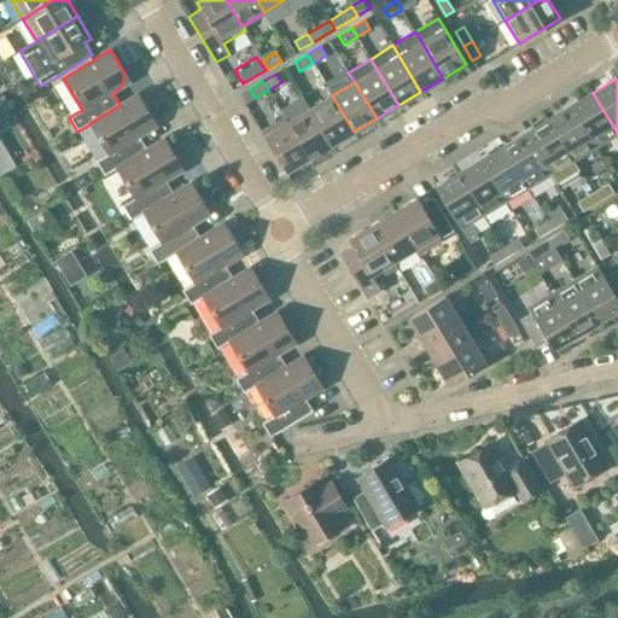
[(593,93),(570,106),(590,139),(595,147),(617,134),(616,130),(593,93)]
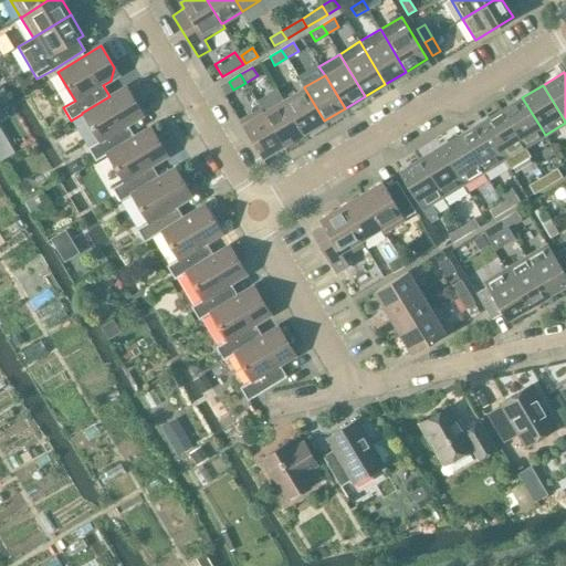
[(95,160),(106,154),(135,137),(134,136),(127,125),(135,121),(138,107),(125,86),(109,96),(82,113),(82,114),(100,142),(87,148),(95,160)]
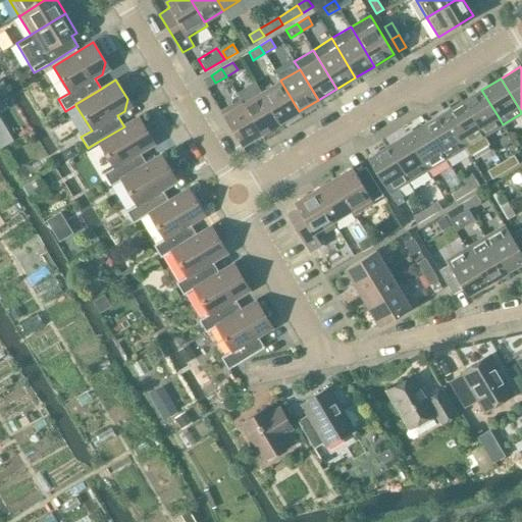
[(280,81),(261,93),(279,123),(299,111),(280,81)]
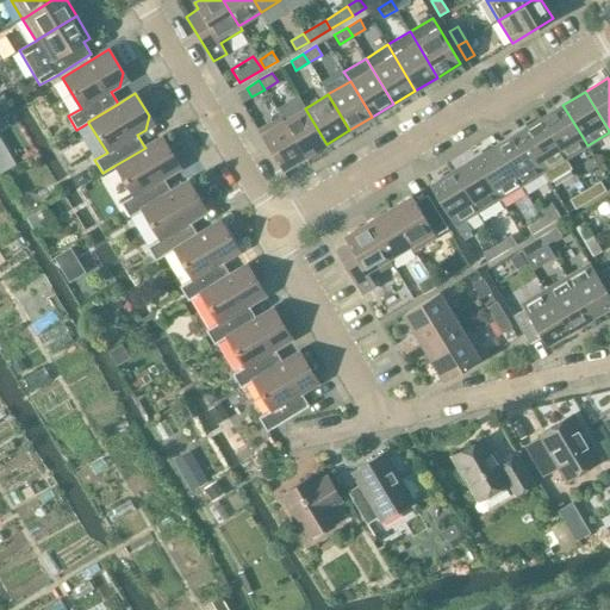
[(562,105),(541,118),(547,128),(565,159),(587,145),(583,137),(562,105)]
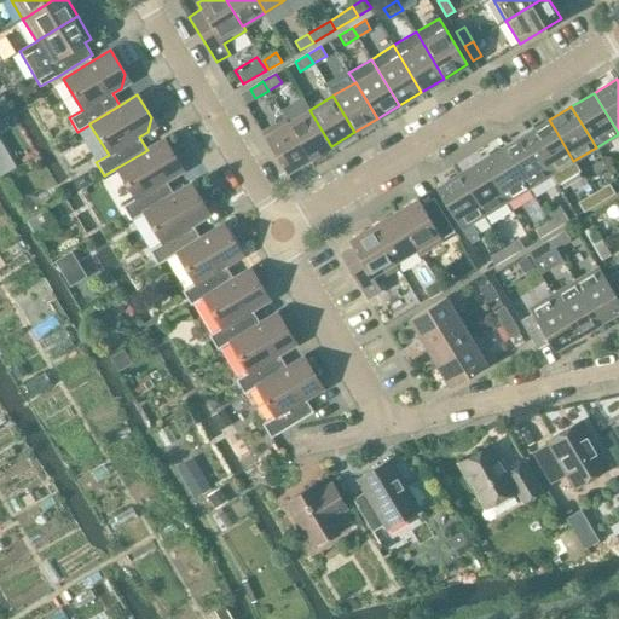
[(288,123),(310,160),(331,146),(310,110),(288,123)]
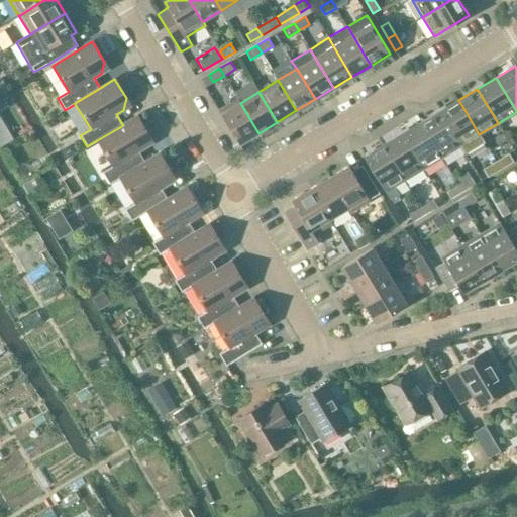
[(240,103),(235,94),(230,98),(228,102),(230,103),(218,110),(239,144),(259,133),(240,103)]
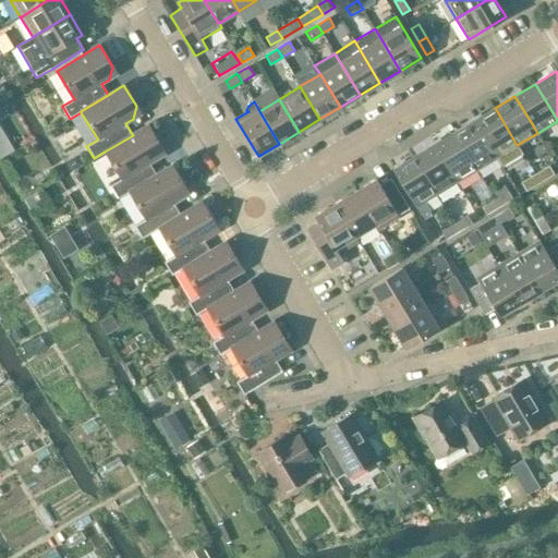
[(474,120),(497,157),(502,167),(523,154),(517,145),(500,117),(495,108),(474,120)]
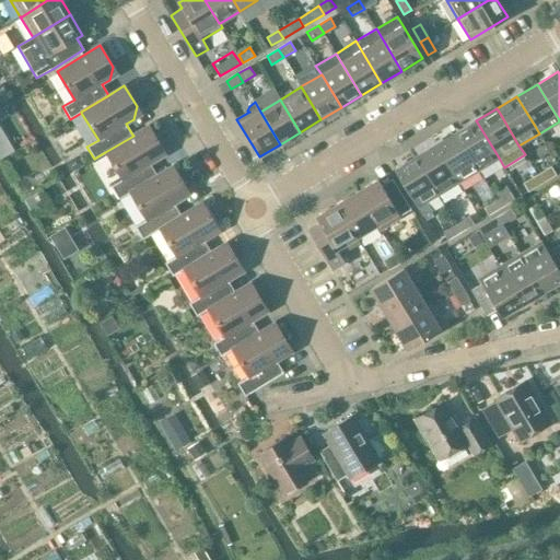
[(476,120),(456,132),(479,170),(499,158),(476,120)]
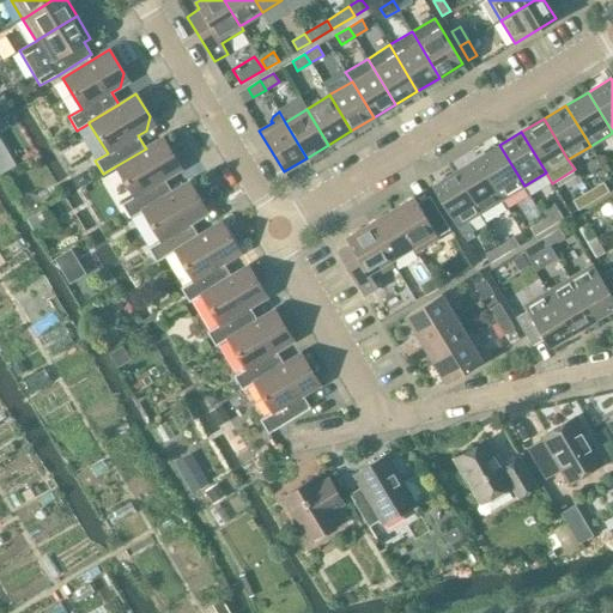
[(145,147),(146,149),(115,167),(134,196),(121,205),(129,218),(143,211),(141,210),(173,192),(171,192),(164,180),(173,175),(176,161),(162,138),(145,147)]
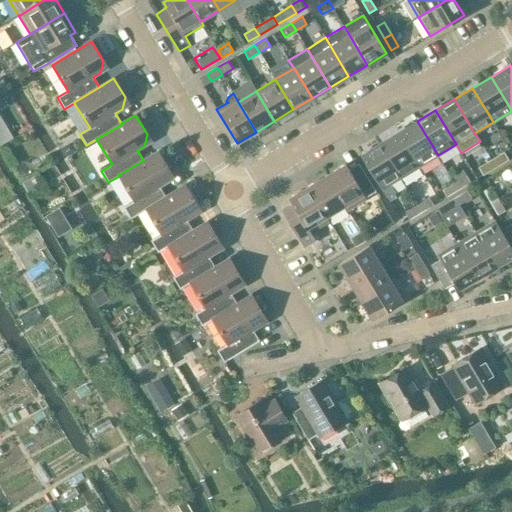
[(0,117),(0,144),(12,138),(0,117)]
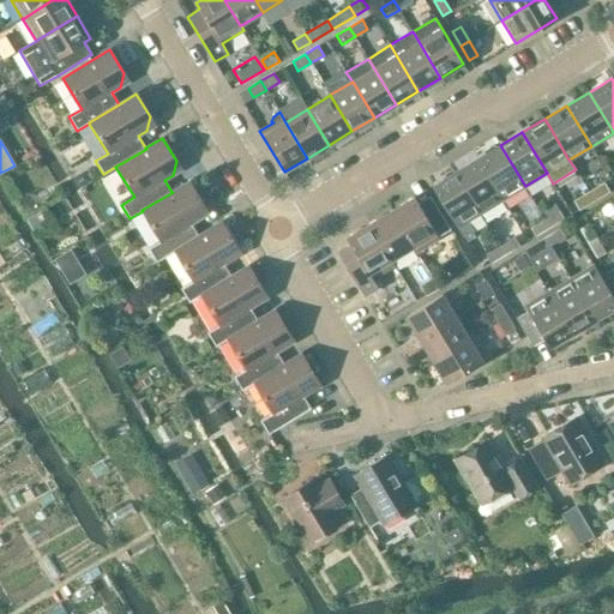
[(500,145),(477,158),(503,200),(525,186),(500,145)]
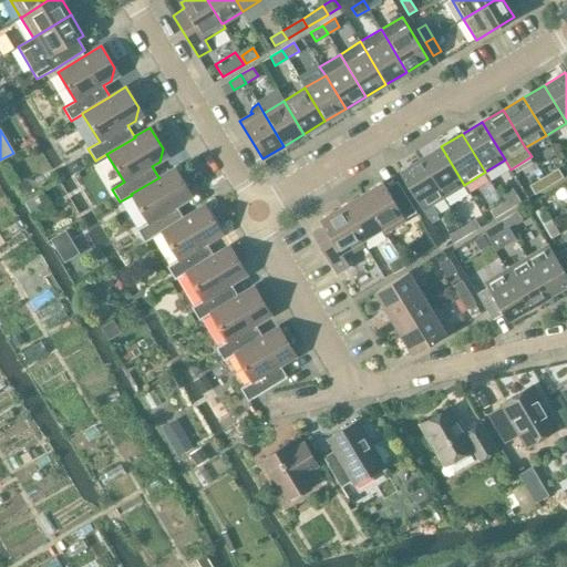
[(441,146),(421,158),(443,197),(464,185),(441,146)]
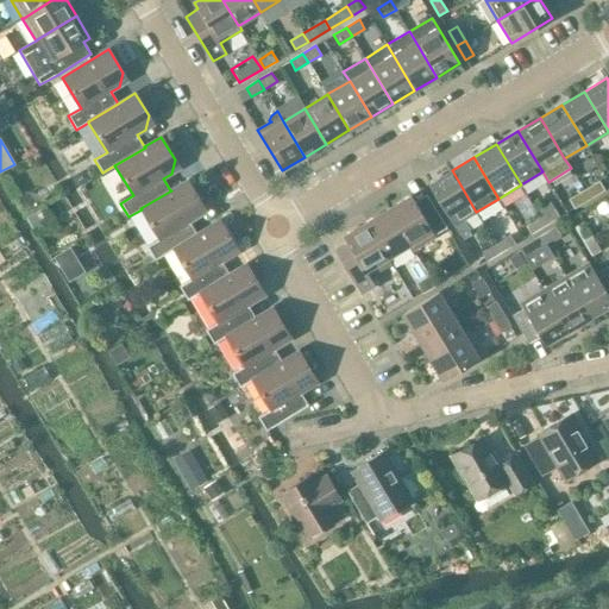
[(476,212),(452,170),(429,184),(454,225),(459,236),(470,230),(464,219),(476,212)]
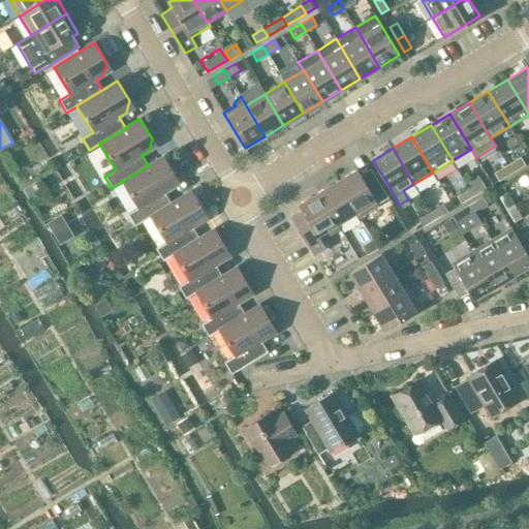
[(72,149),(62,155),(67,163),(78,157),(72,149)]
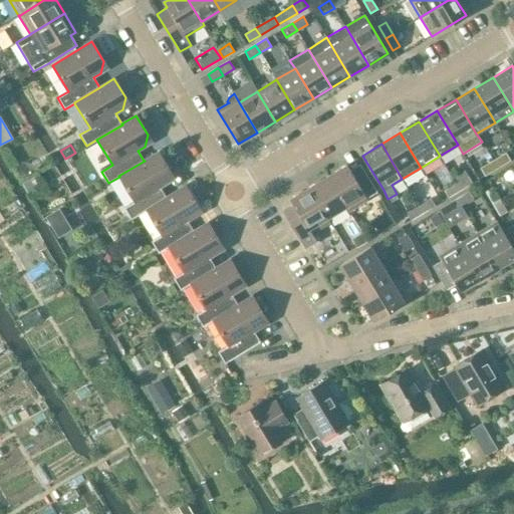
[(131,220),(147,210),(167,198),(166,198),(161,188),(167,184),(170,172),(159,152),(144,161),(145,161),(118,176),(119,177),(119,178),(135,202),(124,208),(131,220)]
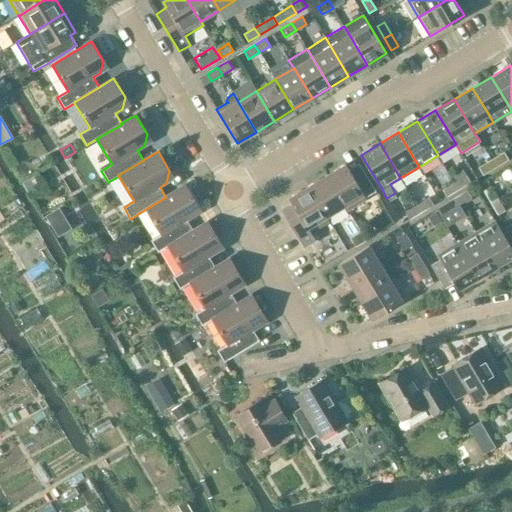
[(503,153),(491,160),(495,168),(507,160),(503,153)]
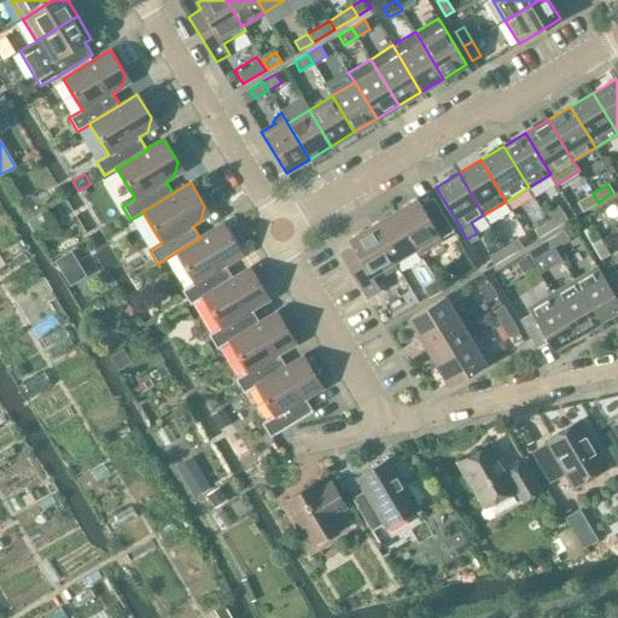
[(598,203),(593,193),(578,202),(584,211),(598,203)]
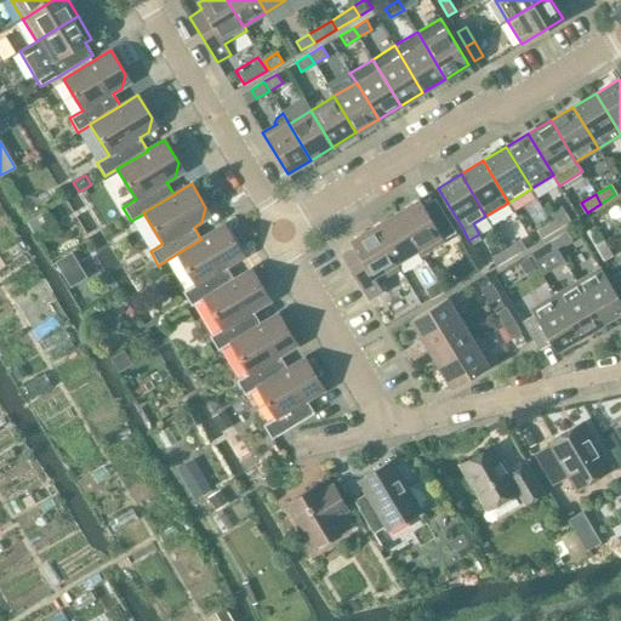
[(419,200),(396,214),(417,250),(420,256),(444,241),(443,239),(456,232),(434,198),(422,205),(419,200)]
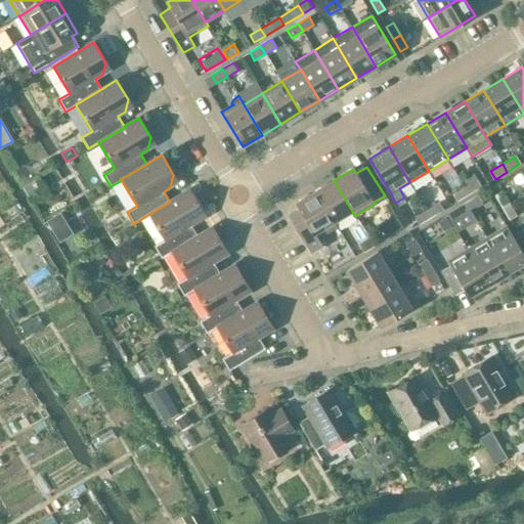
[(478,179),(465,187),(470,194),(482,186),(478,179)]
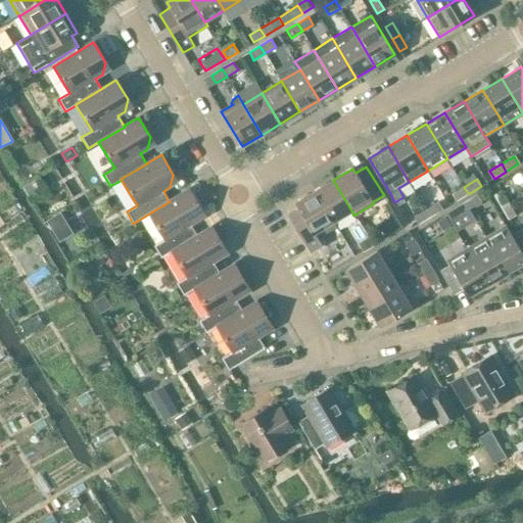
[(35,180),(22,188),(30,200),(38,195),(35,190),(39,187),(35,180)]
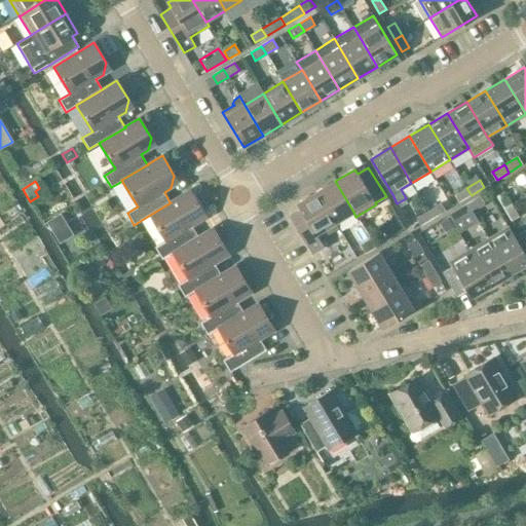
[(335,181),(316,192),(335,223),(353,212),(335,181)]
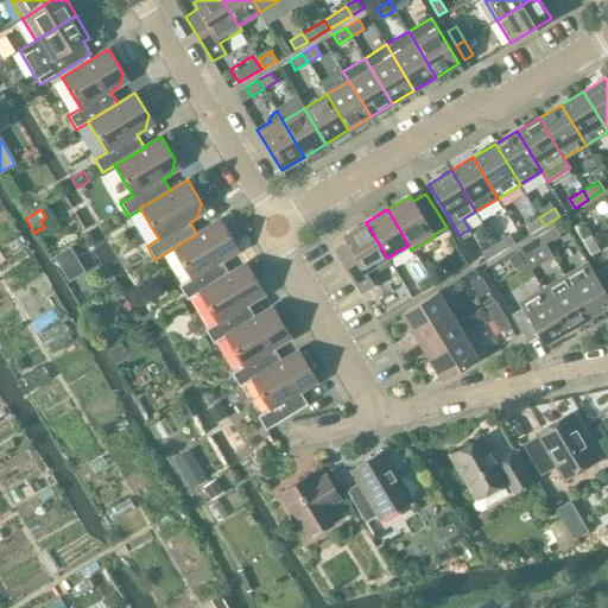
[(545,226),(539,217),(525,226),(530,234),(545,226)]
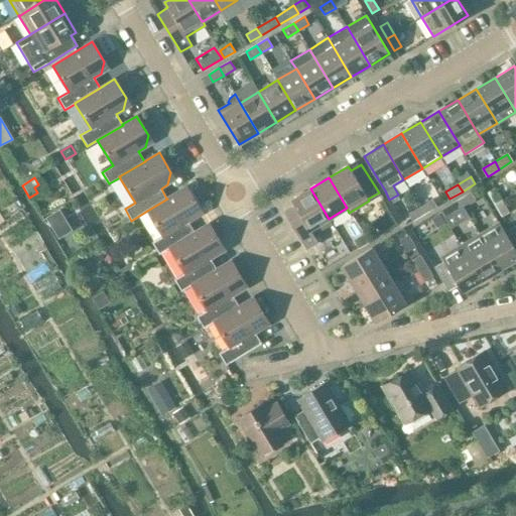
[(159,255),(169,248),(195,233),(194,232),(188,222),(195,219),(198,206),(186,186),(166,199),(167,199),(147,211),(147,212),(162,237),(151,243),(159,255)]
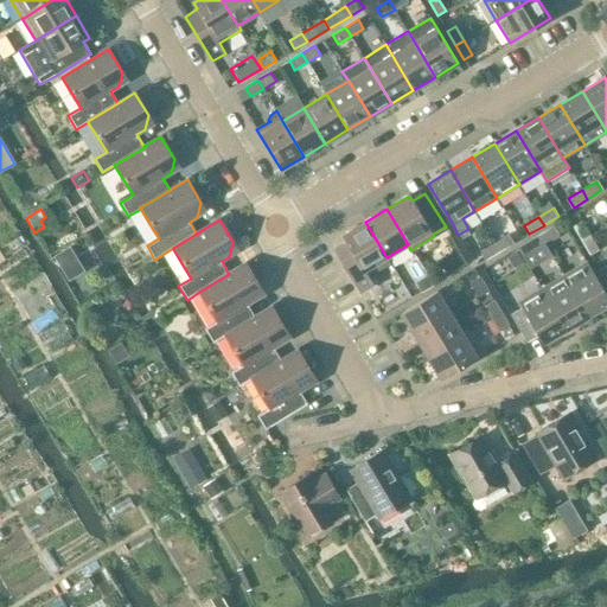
[(387,257),(365,222),(342,236),(346,241),(333,249),(353,282),(366,275),(366,276),(390,262),(387,257)]
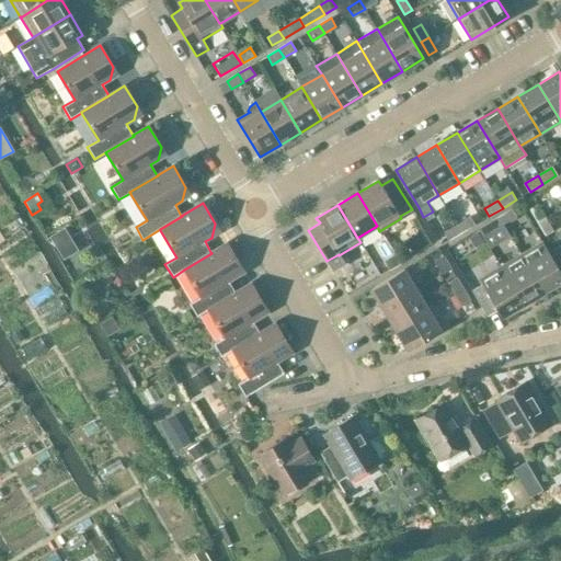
[(529,209),(537,222),(545,218),(537,205),(529,209)]
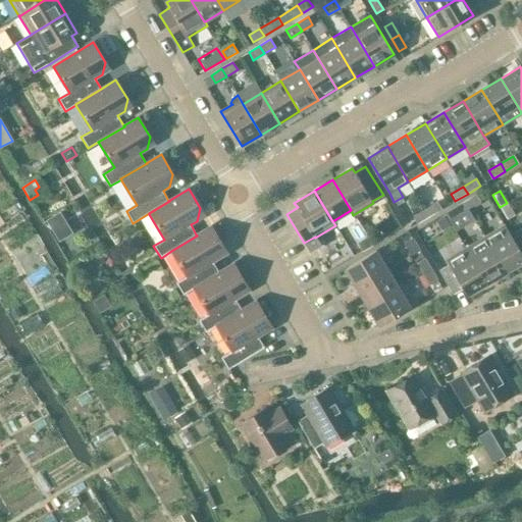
[(476,195),(464,202),(468,209),(480,202),(476,195)]
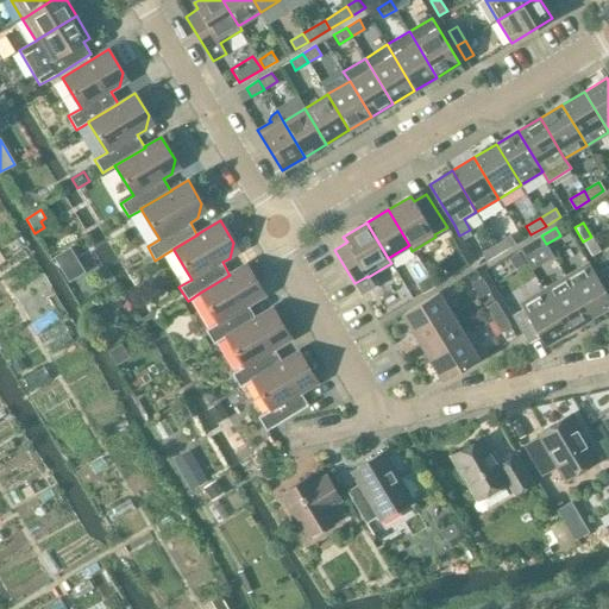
[(510,236),(496,244),(501,252),(515,244),(510,236)]
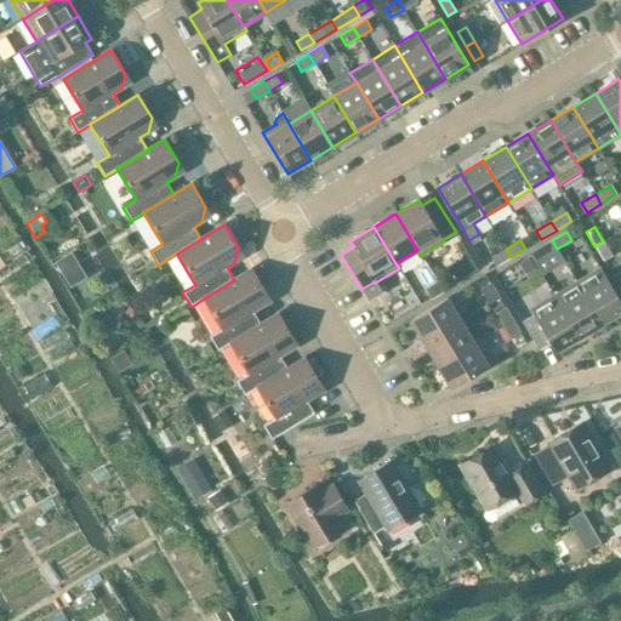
[(557,249),(552,240),(537,250),(542,258),(557,249)]
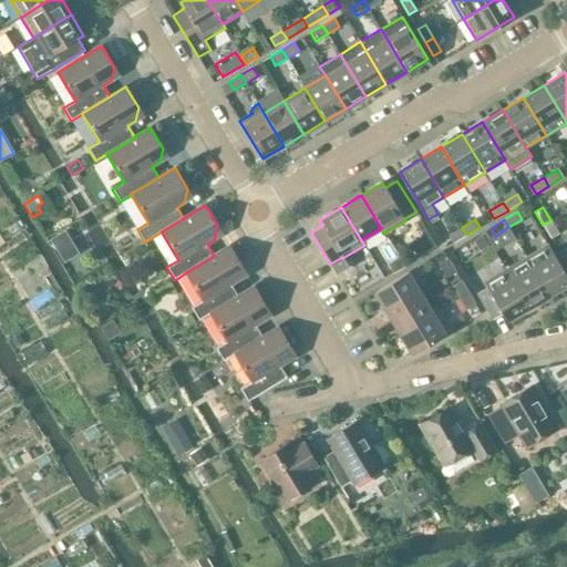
[(550,220),(543,225),(550,238),(558,234),(550,220)]
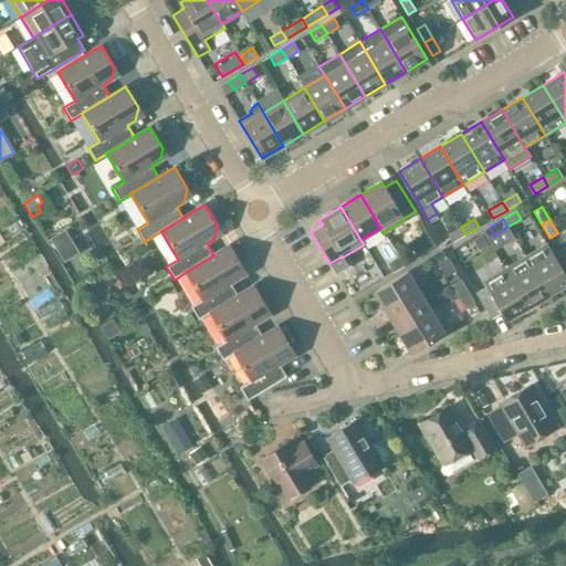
[(465,234),(461,227),(448,236),(452,243),(465,234)]
